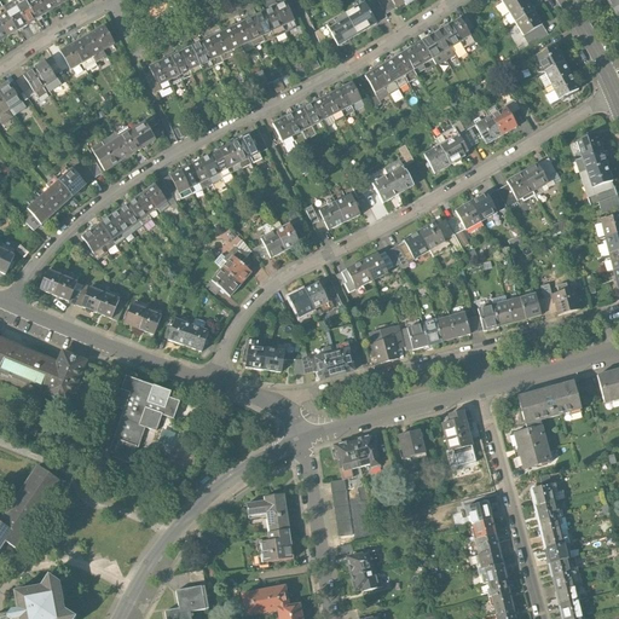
[(30,0),(27,0),(19,5),(30,23),(41,17),(30,0)]
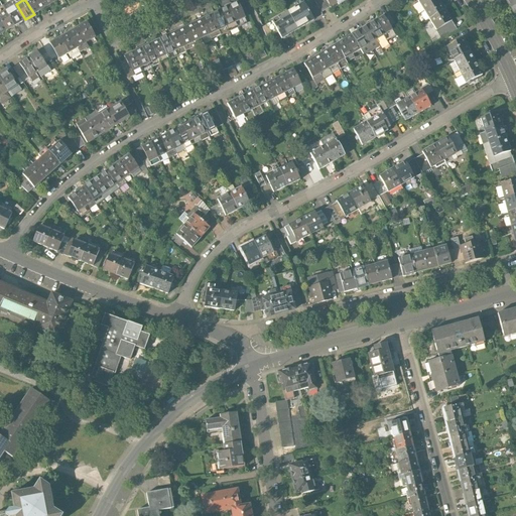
[(36,0),(25,0),(34,14),(42,9),(36,0)]
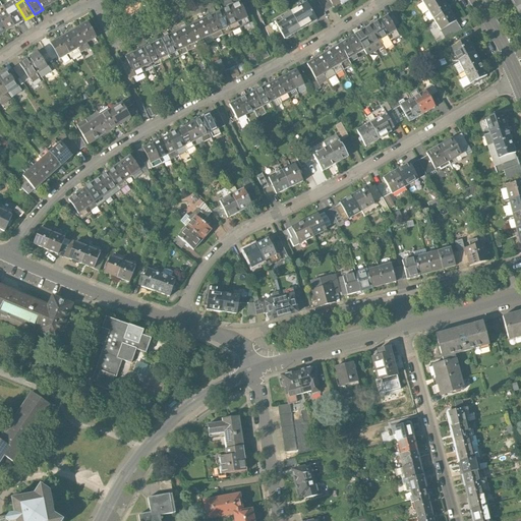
[(49,0),(37,0),(43,9),(52,4),(49,0)]
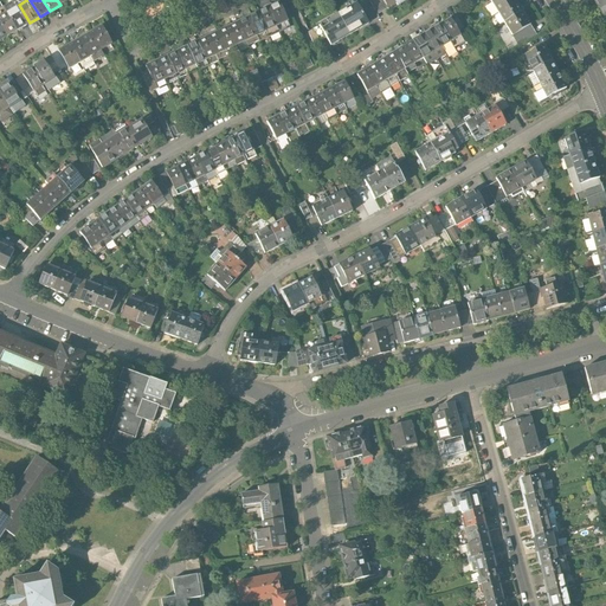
[(491,0),(498,11),(514,0),(491,0)]
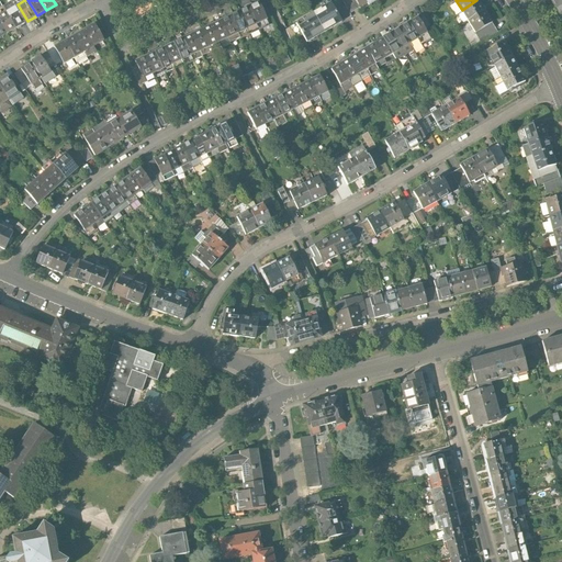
[(476,0),(462,10),(470,20),(486,9),(480,0),(476,0)]
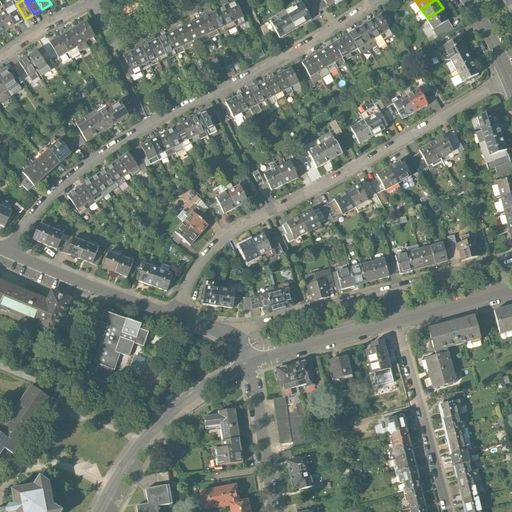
[(236,2),(227,6),(239,30),(248,26),(236,2)]
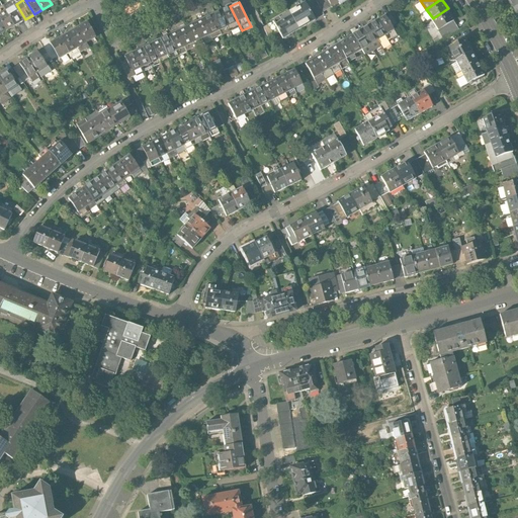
[(297,30),(313,21),(304,3),(288,12),(297,30)]
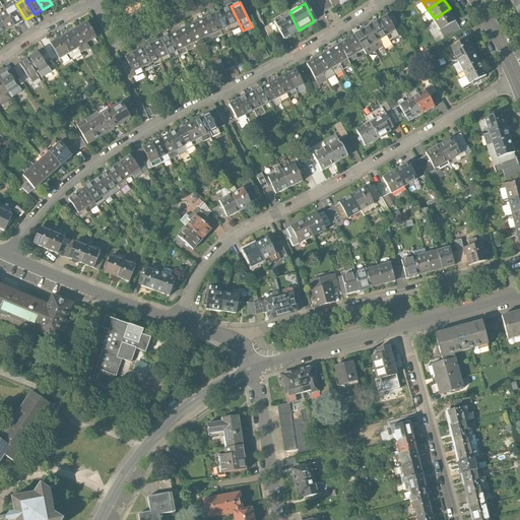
[(16,4),(8,9),(17,24),(25,19),(16,4)]
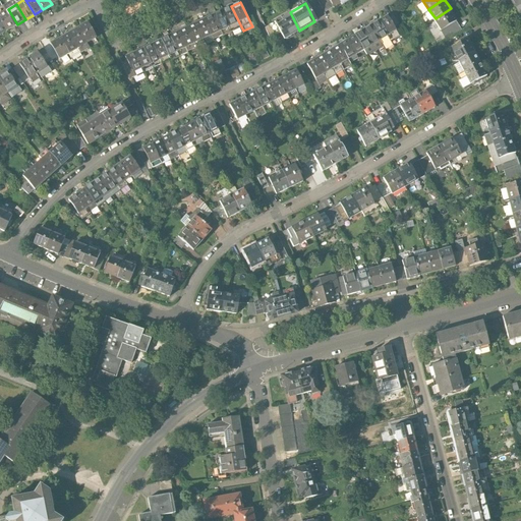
[(231,6),(223,10),(234,35),(243,31),(231,6)]
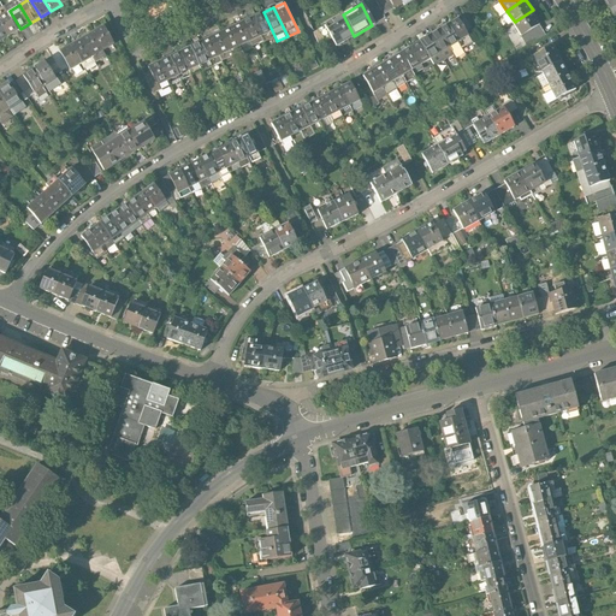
[(533,10),(515,22),(523,36),(543,24),(533,10)]
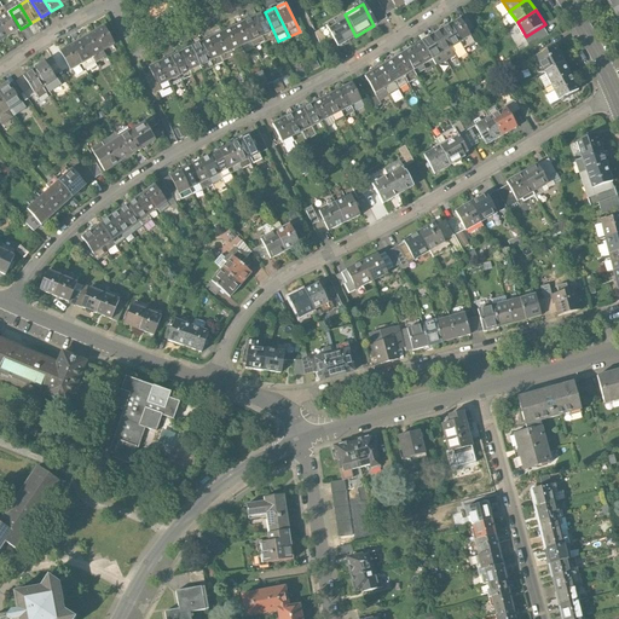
[(10,11),(0,16),(0,17),(11,35),(21,29),(10,11)]
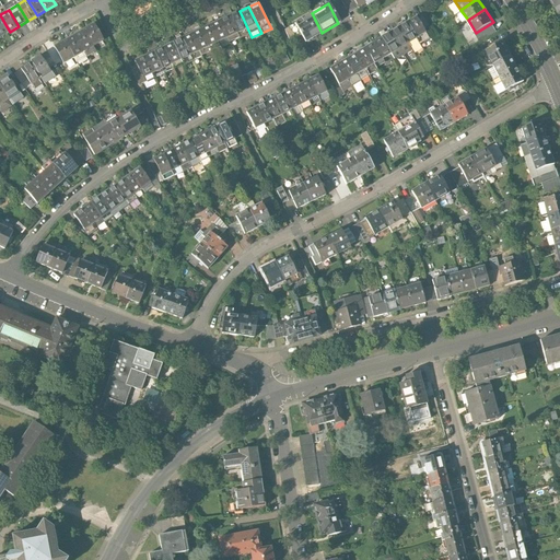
[(252,37),(240,11),(231,15),(243,42),(252,37)]
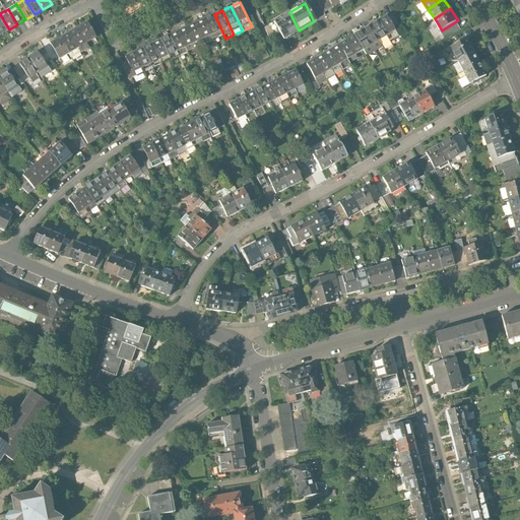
[(283,40),(299,30),(289,12),(274,21),(283,40)]
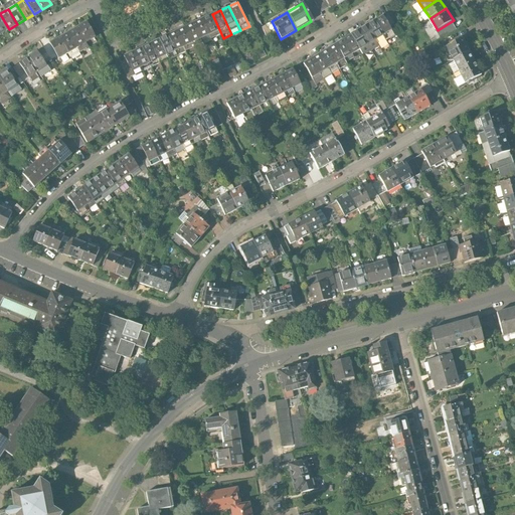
[(0,14),(0,33),(0,34),(9,29),(0,14)]
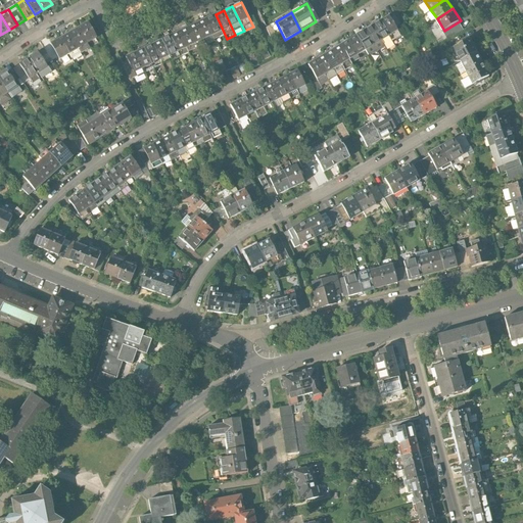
[(216,14),(205,18),(218,44),(227,39),(216,14)]
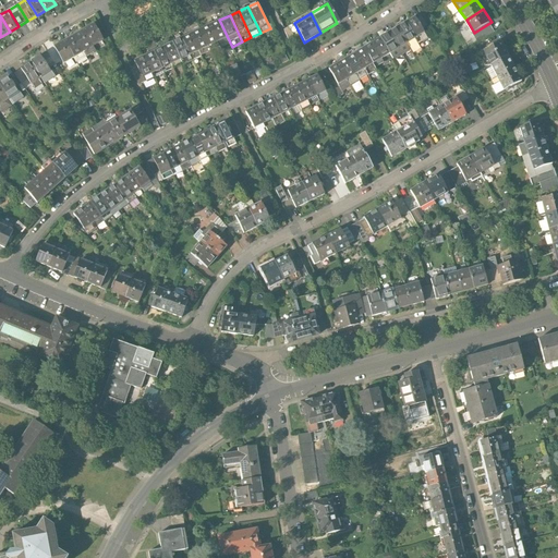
[(416,15),(408,20),(417,36),(426,32),(416,15)]
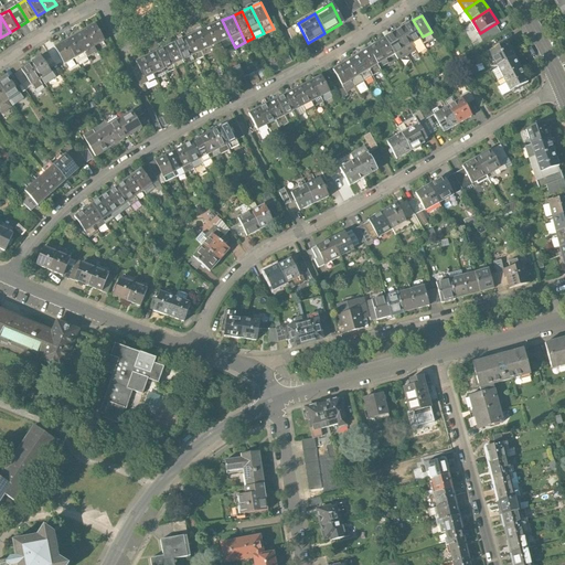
[(222,20),(213,24),(225,51),(235,48),(222,20)]
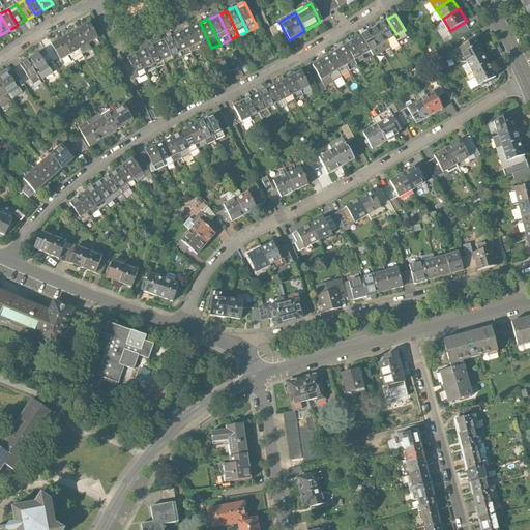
[(387,19),(379,24),(388,39),(396,34),(387,19)]
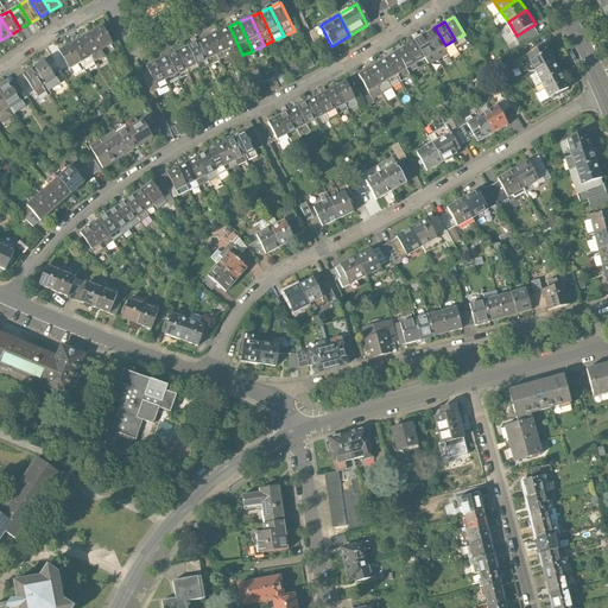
[(103,24),(92,31),(102,49),(113,43),(103,24)]
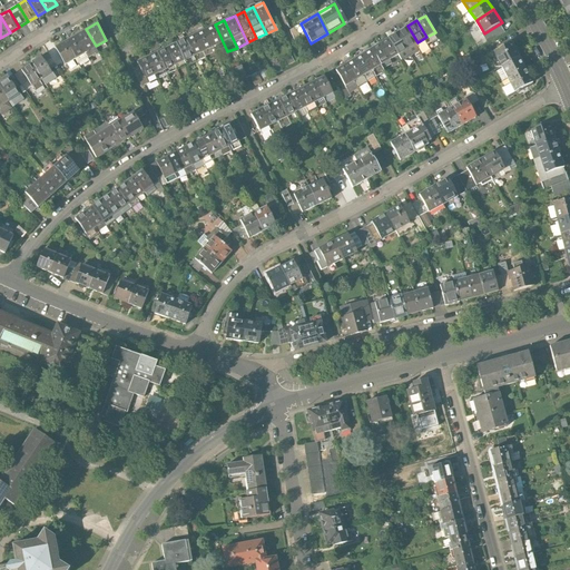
[(227,51),(215,25),(206,29),(218,56),(227,51)]
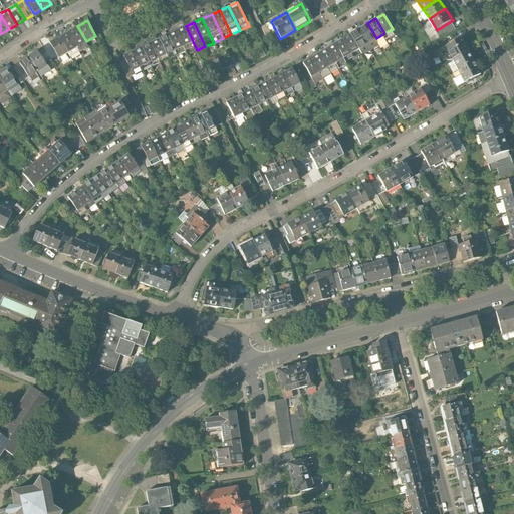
[(367,23),(359,28),(368,43),(376,38),(367,23)]
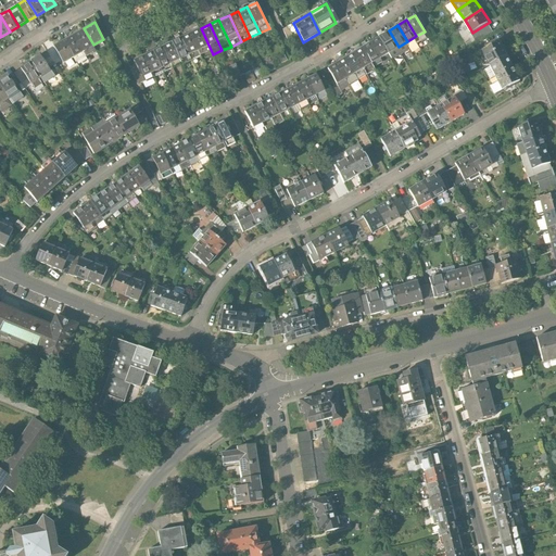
[(84,28),(74,34),(84,50),(93,45),(84,28)]
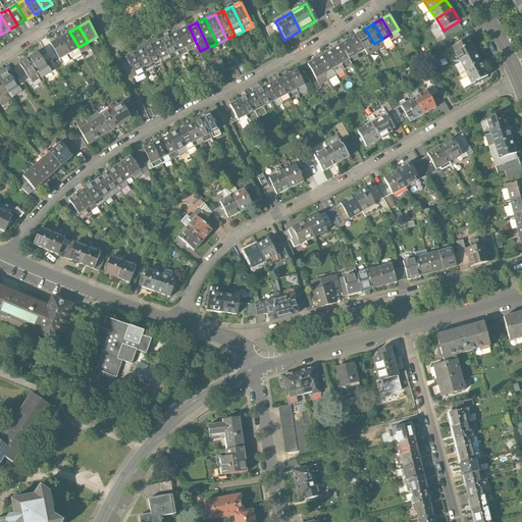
[(189,27),(178,31),(191,55),(200,51),(189,27)]
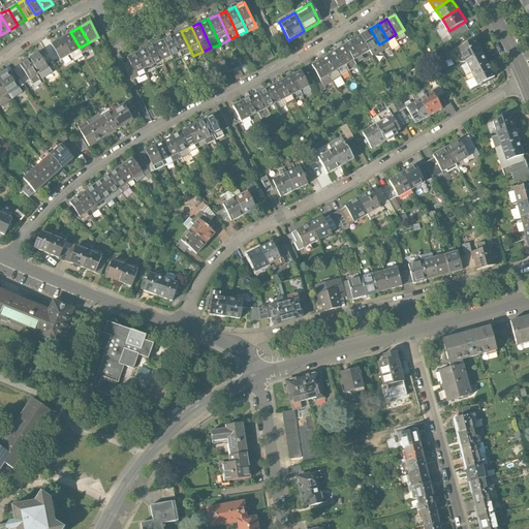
[(370,29),(362,34),(371,50),(379,44),(370,29)]
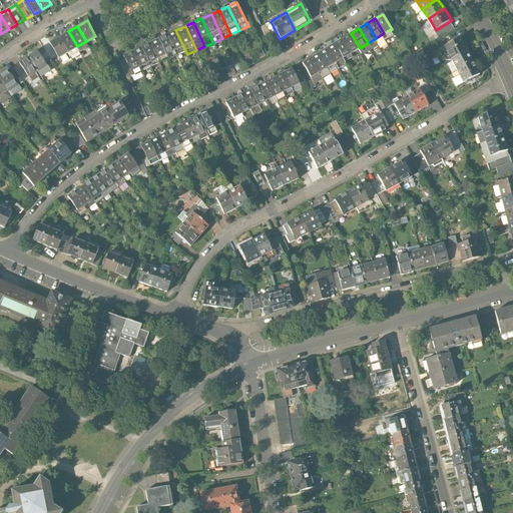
[(175,30),(167,34),(179,58),(187,54),(175,30)]
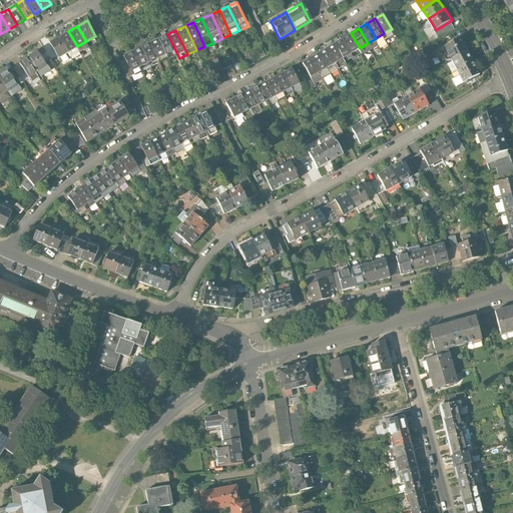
[(68,31),(58,37),(67,52),(77,46),(68,31)]
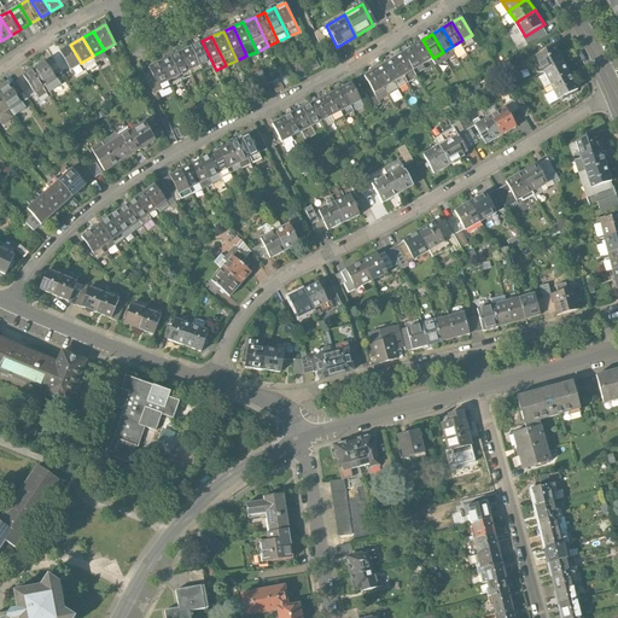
[(423,40),(413,46),(424,63),(433,58),(423,40)]
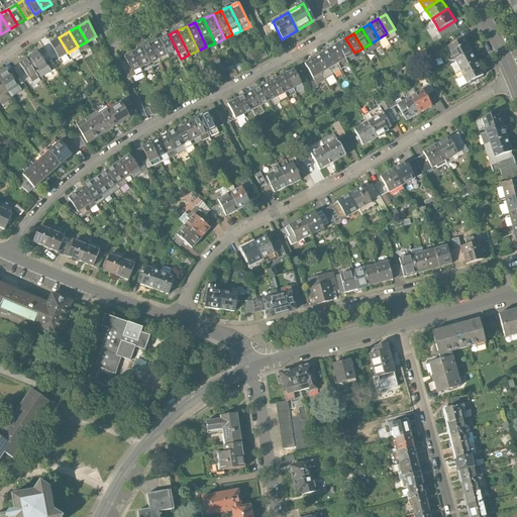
[(181,59),(169,34),(162,38),(173,63),(181,59)]
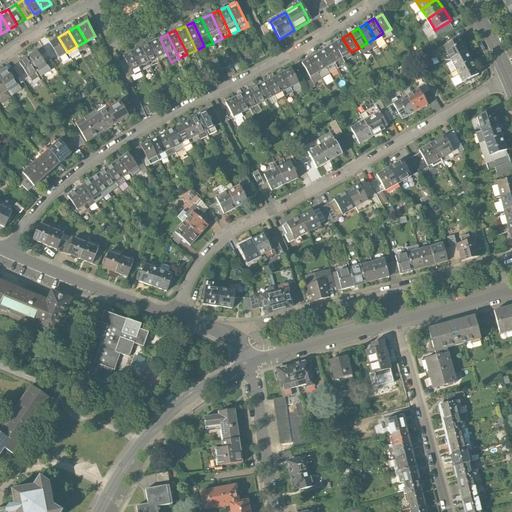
[(58,37),(49,42),(58,57),(67,52),(58,37)]
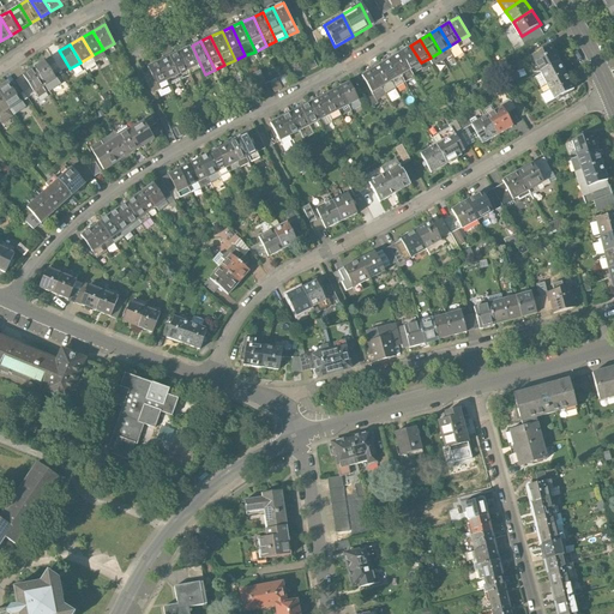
[(192,46),(181,50),(194,79),(205,74),(192,46)]
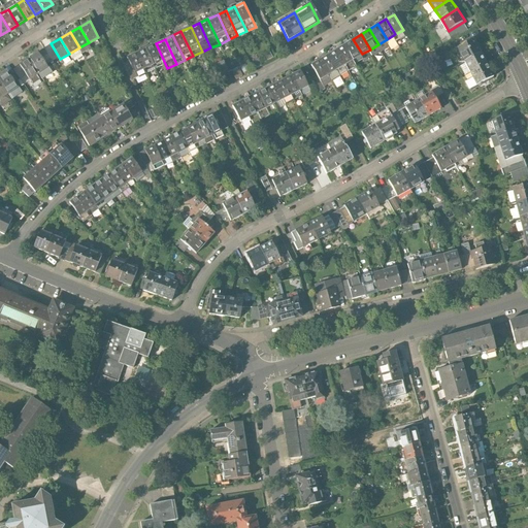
[(353,39),(344,43),(354,59),(362,54),(353,39)]
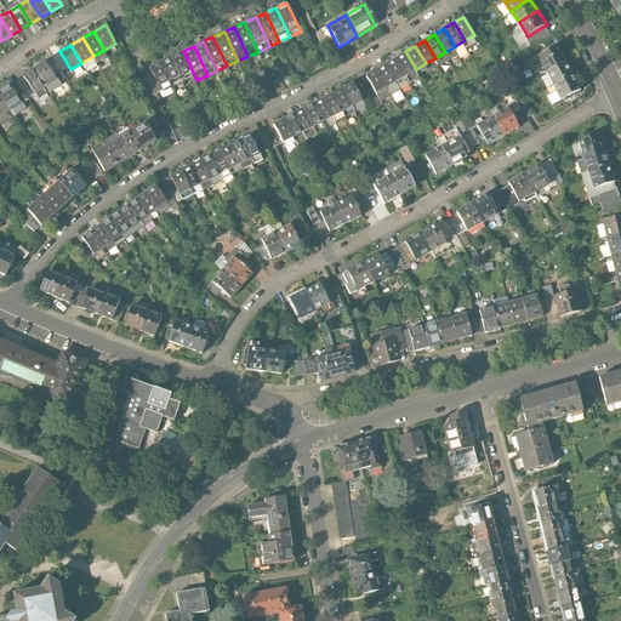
[(546,74),(565,61),(556,46),(536,58),(546,74)]
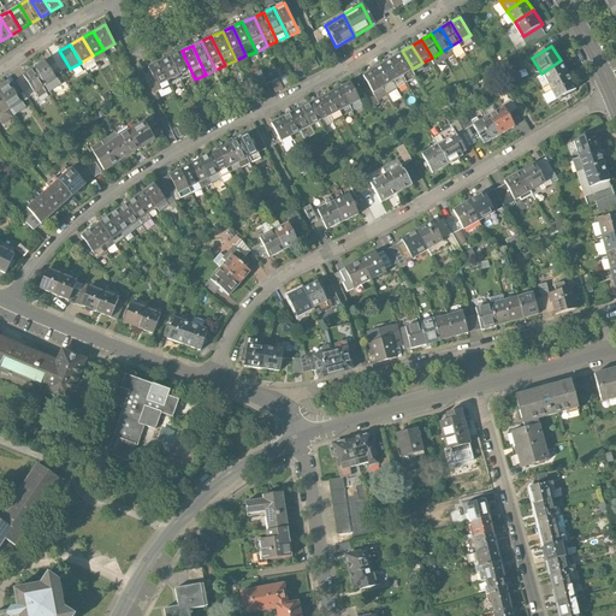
[(195,80),(182,51),(171,55),(185,84),(195,80)]
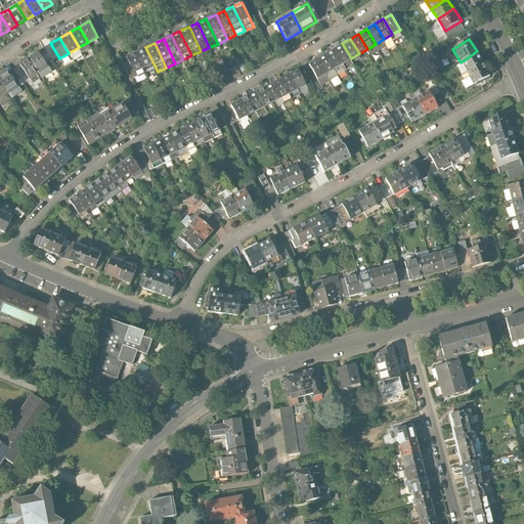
[(342,43),(334,48),(343,63),(351,58),(342,43)]
